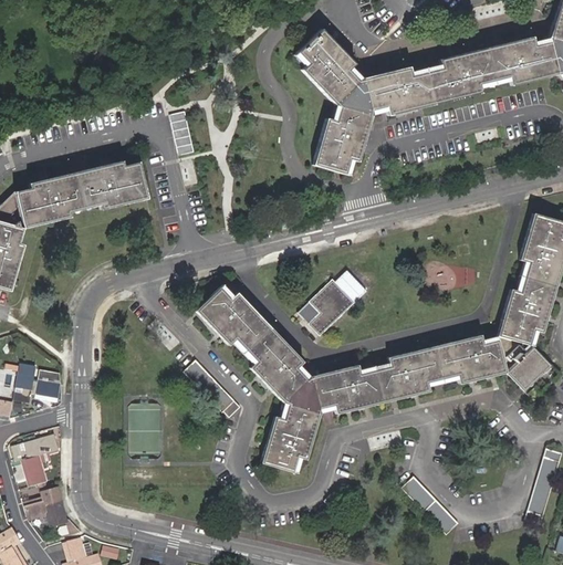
[(562,0),(551,38),(556,40),(562,41),(562,0)]
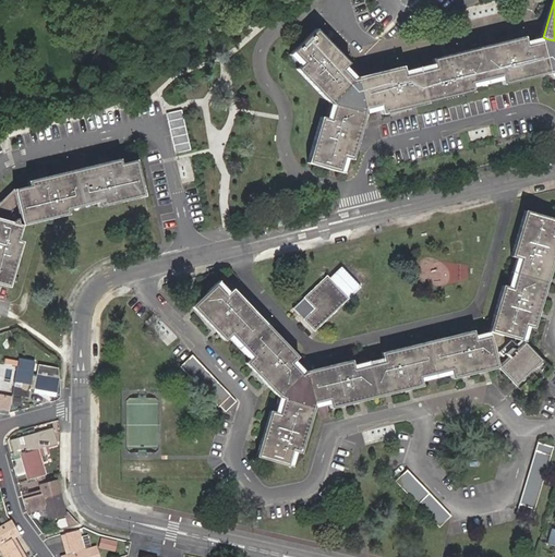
[(346,69),(349,65),(352,62),(317,28),(293,51),(305,63),(302,67),(299,70),(301,72),(333,103),(357,80),(346,69)]
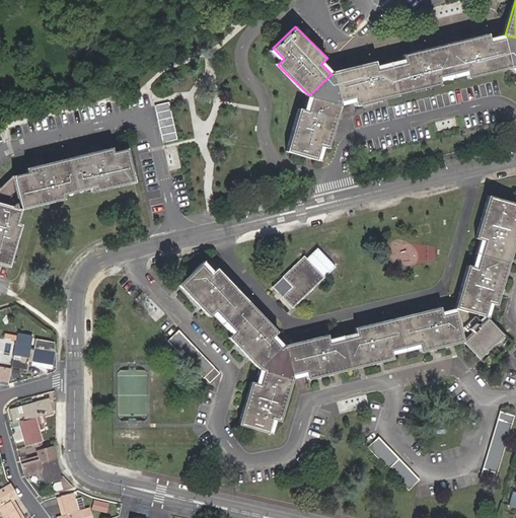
[(491,43),(490,39),(489,34),(446,45),(404,55),(406,58),(407,62),(379,69),(378,65),(377,61),(335,71),(342,101),(356,98),(357,102),(358,106),(442,86),(441,82),(440,78),(467,71),(468,75),(469,79),(512,69),(505,39),(491,43)]
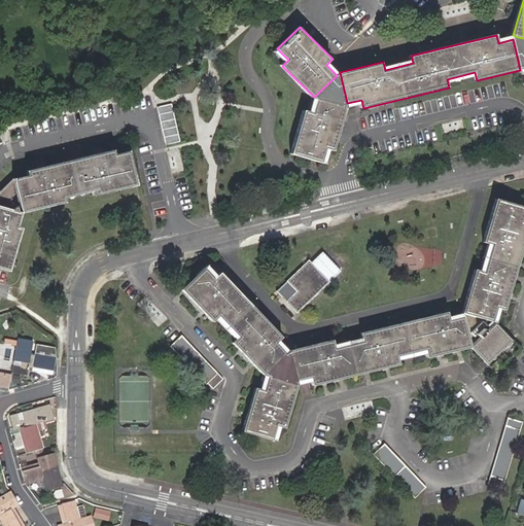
[(288,60),(277,48),(274,51),(285,63),(288,60)]
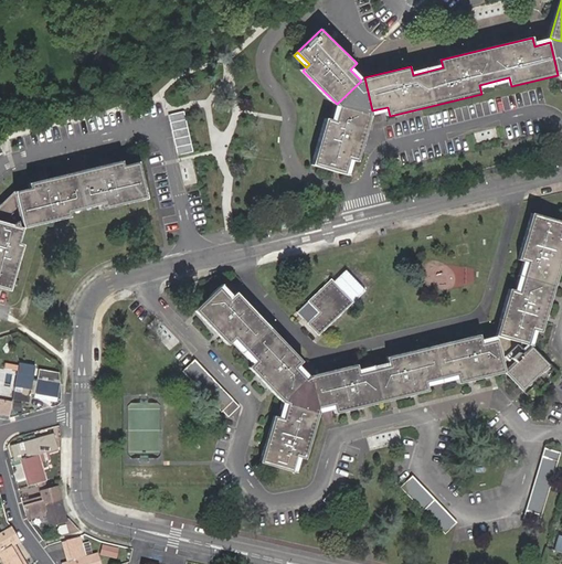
[(443,67),(442,63),(412,71),(413,75),(443,67)]
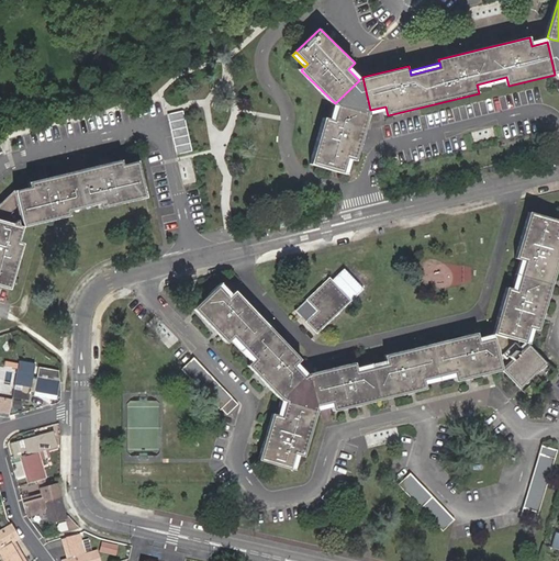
[(362,77),(351,66),(348,69),(359,80),(362,77)]
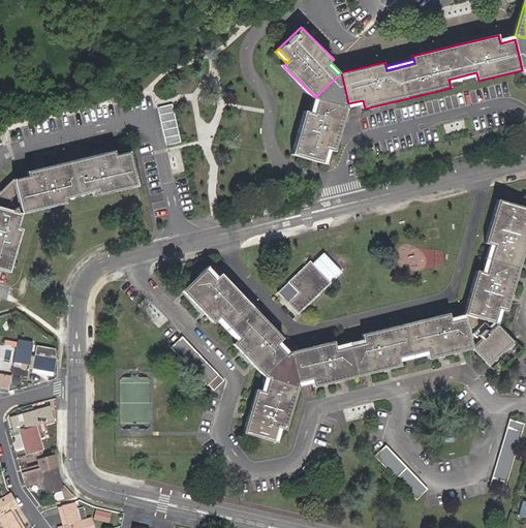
[(450,84),(477,76),(476,72),(449,80),(450,84)]
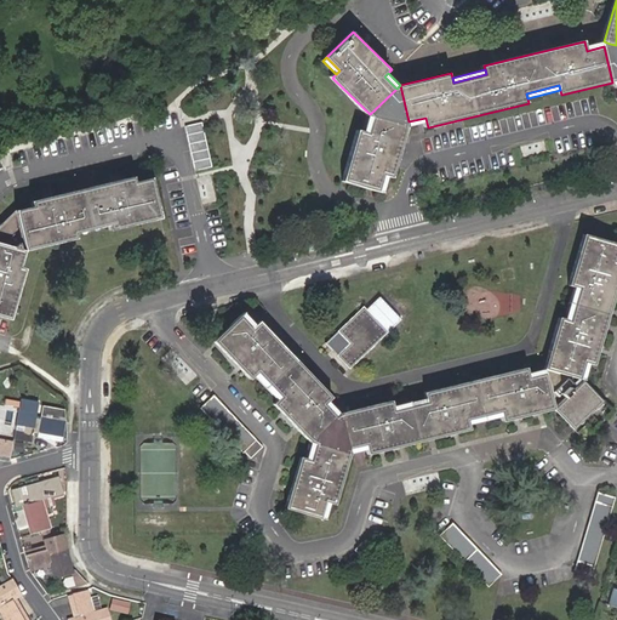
[(373,117),(370,114),(364,132),(369,134),(373,117)]
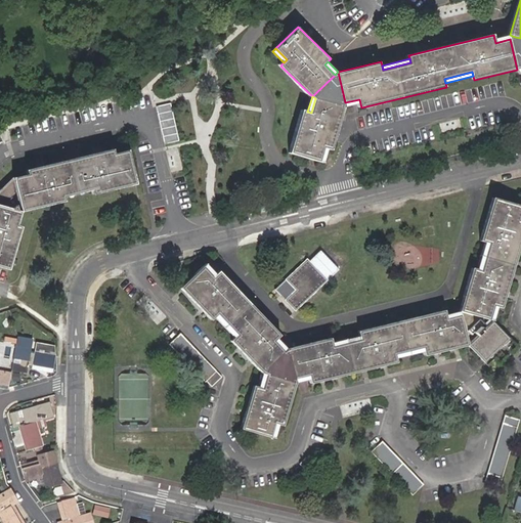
[(334,149),(346,106),(315,98),(311,113),(307,112),(303,110),(291,153),(321,162),(326,147),(330,148),(334,149)]
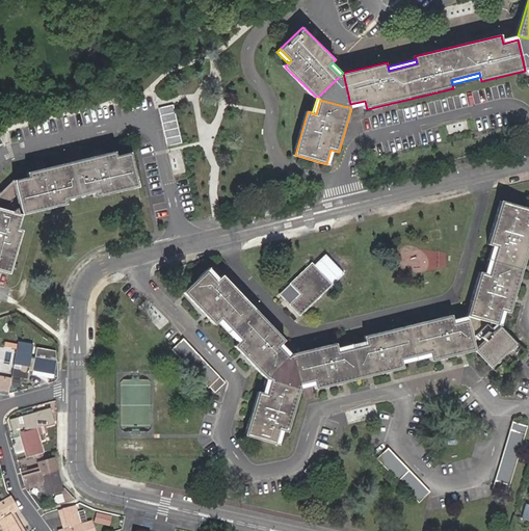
[(172,144),(186,141),(178,104),(163,107),(172,144)]
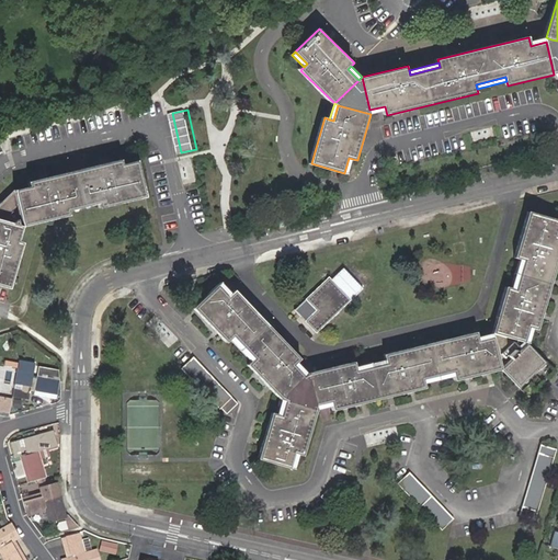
[(349,174),(353,159),(349,158),(344,173),(349,174)]
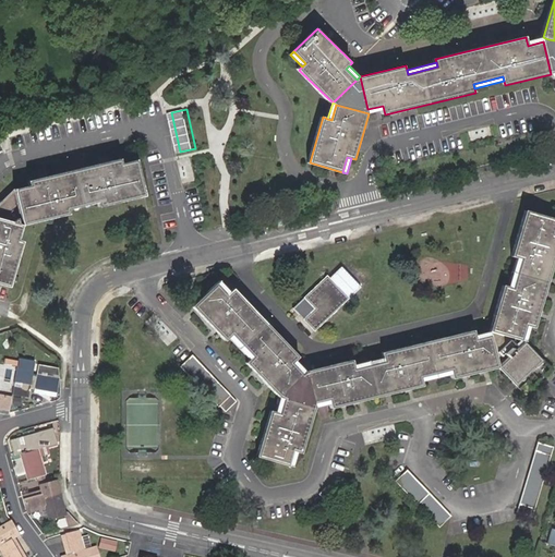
[(17,193),(20,204),(25,226),(71,215),(70,210),(69,205),(99,198),(100,203),(101,207),(147,196),(140,164),(124,167),(123,162),(122,159),(31,181),(32,185),(33,189),(17,193)]
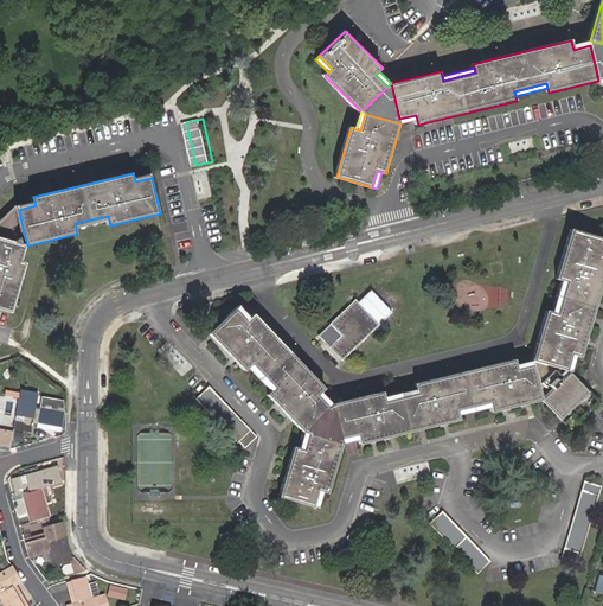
[(21,222),(19,210),(36,205),(34,202),(18,205),(6,217),(21,222)]
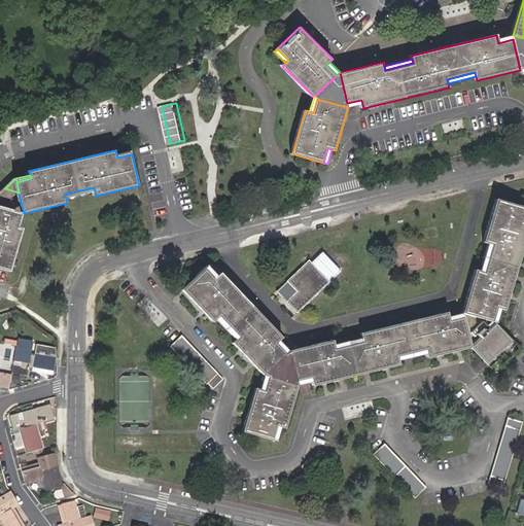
[(65,194),(66,199),(95,191),(94,187),(65,194)]
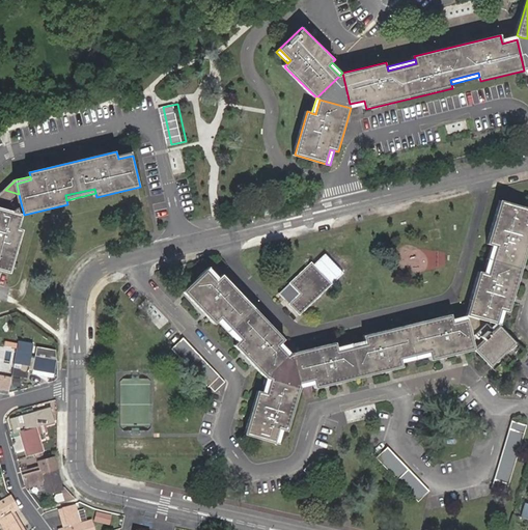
[(24,215),(19,194),(5,190),(0,194),(0,207),(20,214),(24,215)]
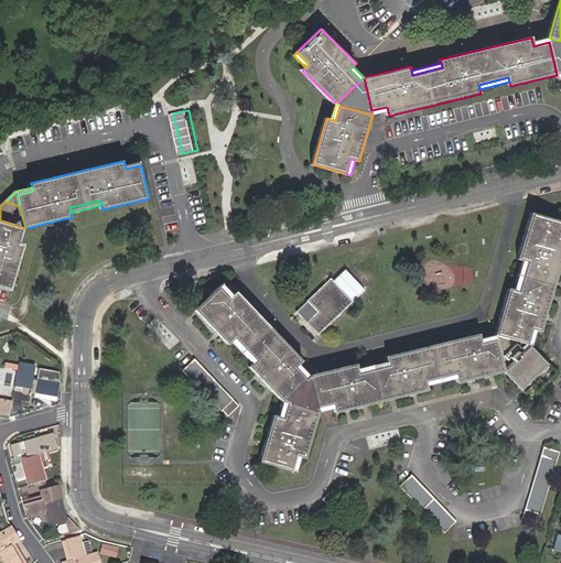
[(510,289),(497,335),(528,344),(533,328),(538,329),(542,331),(560,268),(560,238),(560,220),(532,213),(519,259),(524,261),(529,262),(519,292),(515,290),(510,289)]
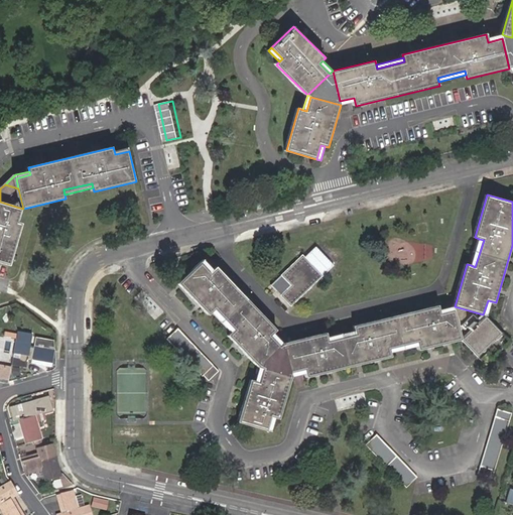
[(23,224),(19,223),(15,222),(19,208),(0,202),(0,262),(11,266),(23,224)]
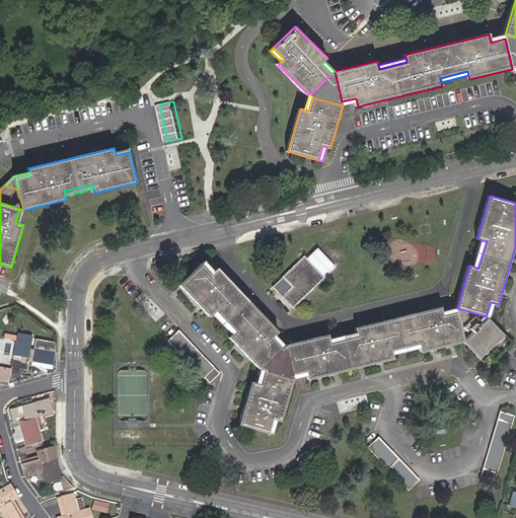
[(19,224),(23,210),(19,209),(15,223),(19,224)]
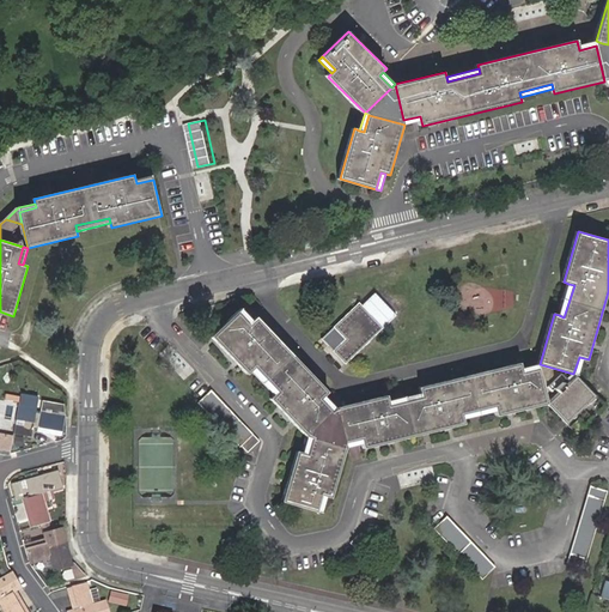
[(574,285),(568,284),(559,315),(564,317),(574,285)]
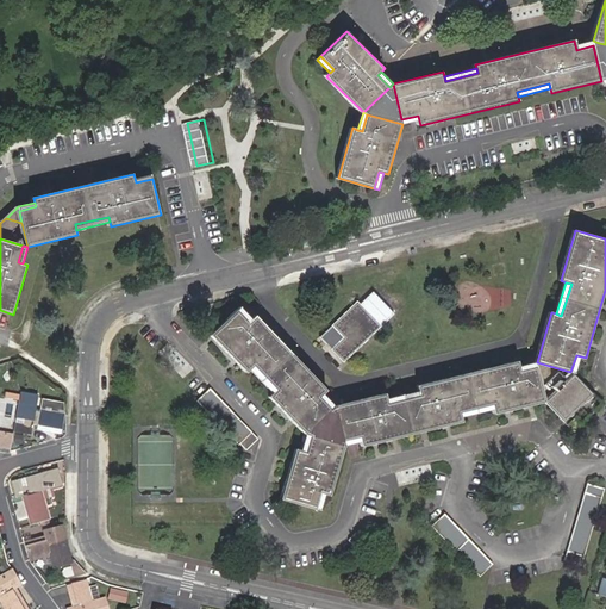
[(385,327),(360,302),(335,325),(322,336),(333,349),(347,362),(385,327)]
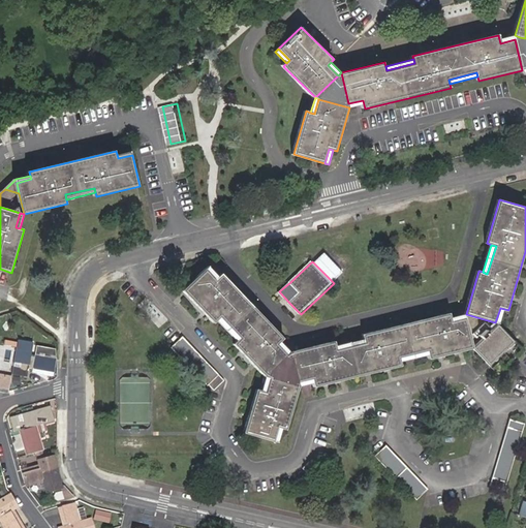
[(210,266),(207,269),(217,280),(220,277),(210,266)]
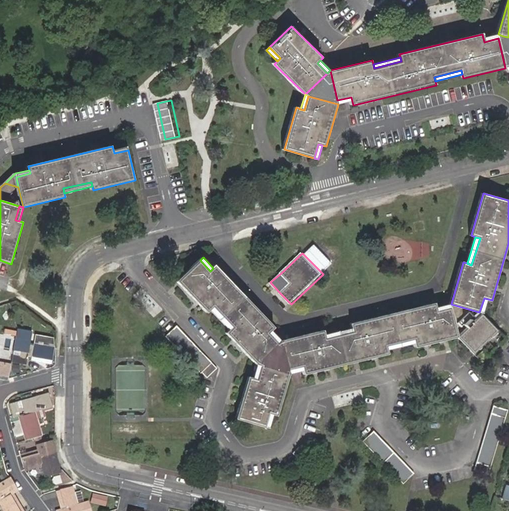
[(228,333),(258,364),(280,343),(269,333),(272,330),(276,327),(217,265),(213,268),(210,271),(200,260),(178,281),(208,312),(211,309),(214,307),(234,327),(231,330),(228,333)]
